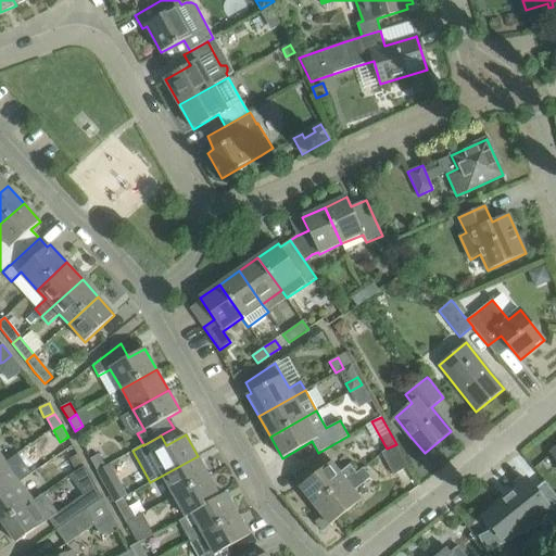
[(387,449),(381,454),(393,475),(409,467),(399,447),(396,444),(387,449)]
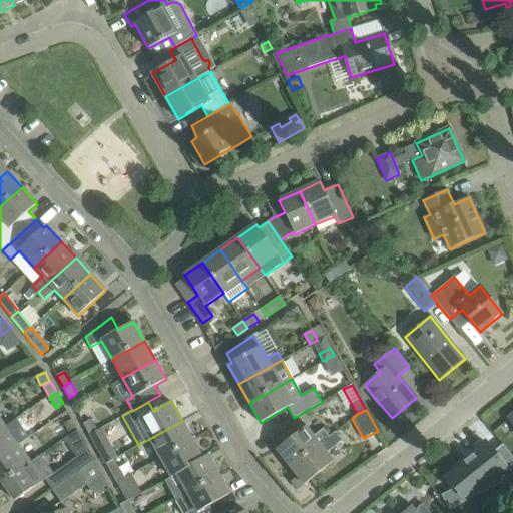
[(64,424),(70,435),(78,430),(72,419),(64,424)]
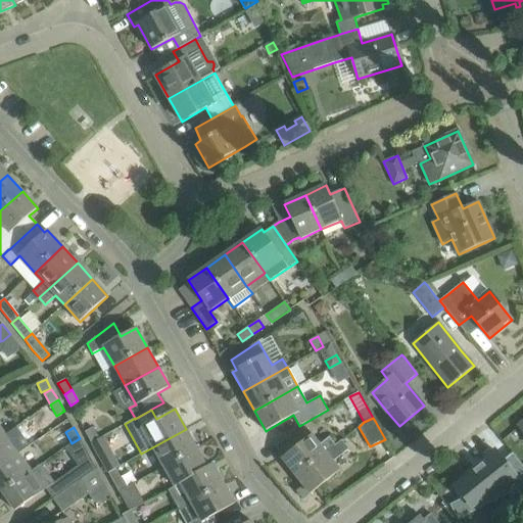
[(85,432),(91,443),(99,438),(93,427),(85,432)]
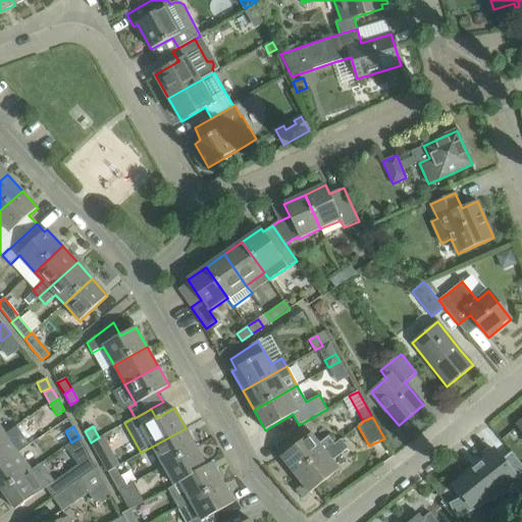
[(296,475),(334,445),(328,436),(319,444),(306,427),(290,439),(288,437),(276,444),(284,455),(281,458),(296,475)]
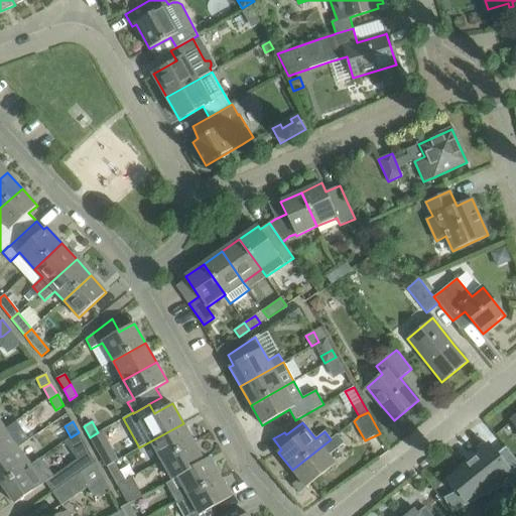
[(150,441),(161,461),(195,442),(183,423),(150,441)]
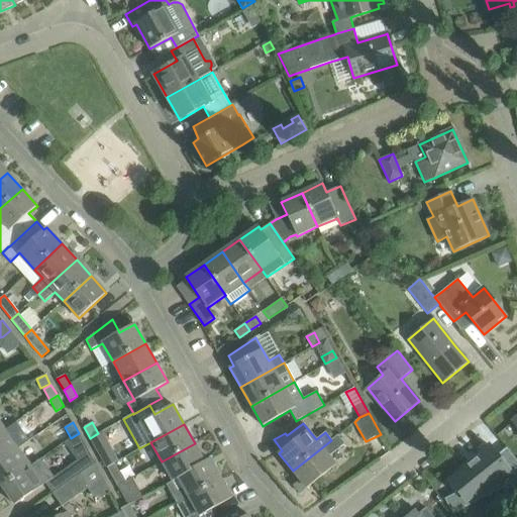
[(0,434),(0,460),(18,448),(6,430),(0,434)]
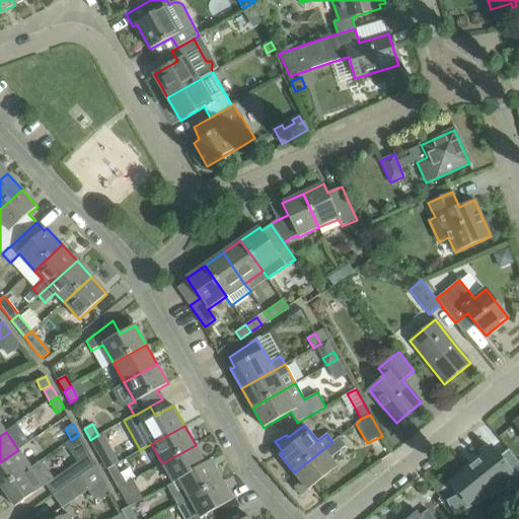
[(79,435),(71,440),(77,451),(85,446),(79,435)]
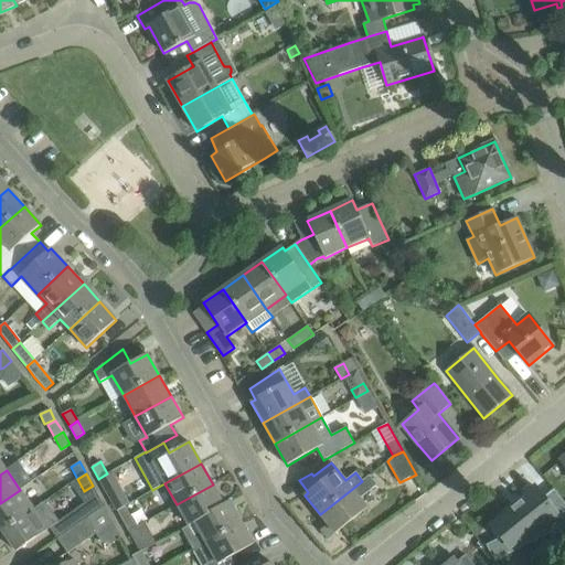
[(107,473),(98,479),(116,511),(125,505),(107,473)]
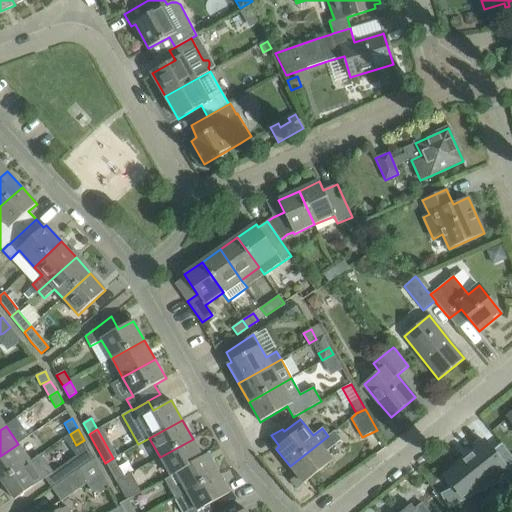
[(328,436),(290,466),(297,475),(291,480),(297,489),(333,461),(326,452),(342,440),(335,431),(328,436)]
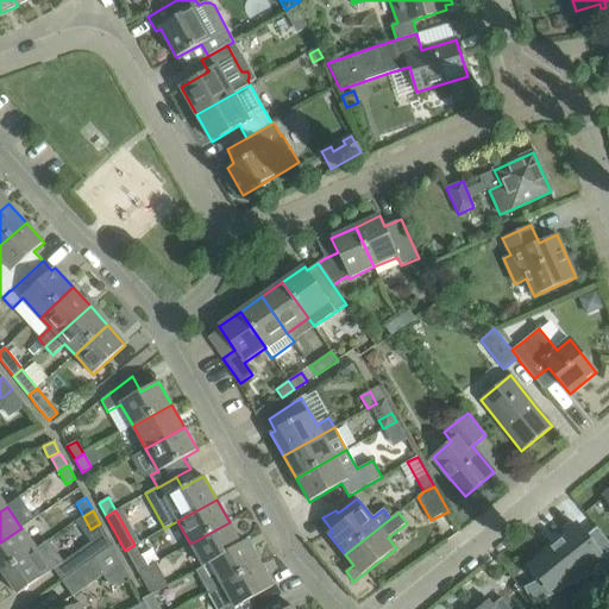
[(203,567),(209,564),(209,563),(242,545),(242,544),(230,522),(190,544),(203,567)]
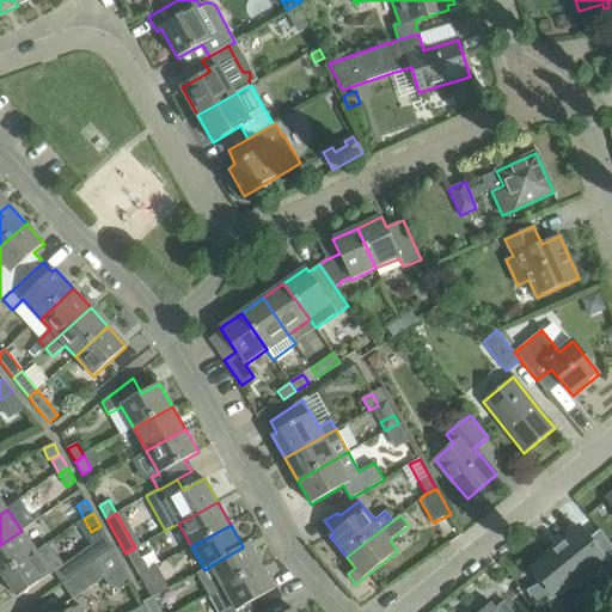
[(554,551),(533,569),(544,582),(545,585),(557,577),(563,588),(600,569),(604,574),(611,583),(611,545),(600,531),(588,539),(580,528),(563,540),(564,542),(554,551)]
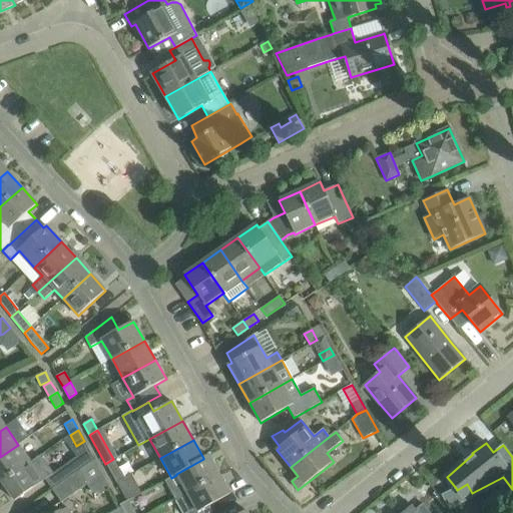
[(0,457),(0,479),(2,483),(31,462),(18,445),(0,457)]
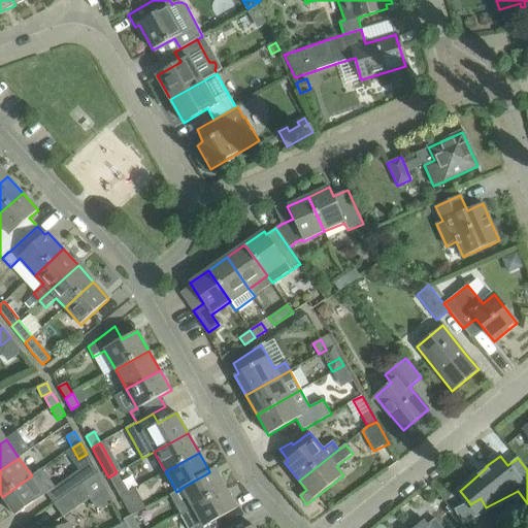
[(78,470),(62,483),(68,493),(86,481),(97,472),(90,460),(77,468),(78,470)]
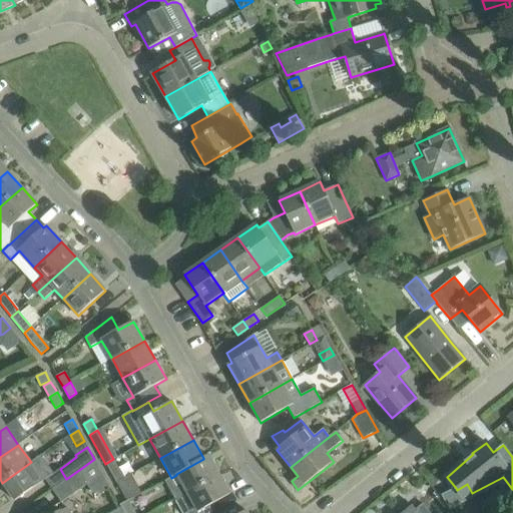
[(176,474),(176,475),(186,493),(219,475),(208,455),(203,458),(203,459),(176,474)]
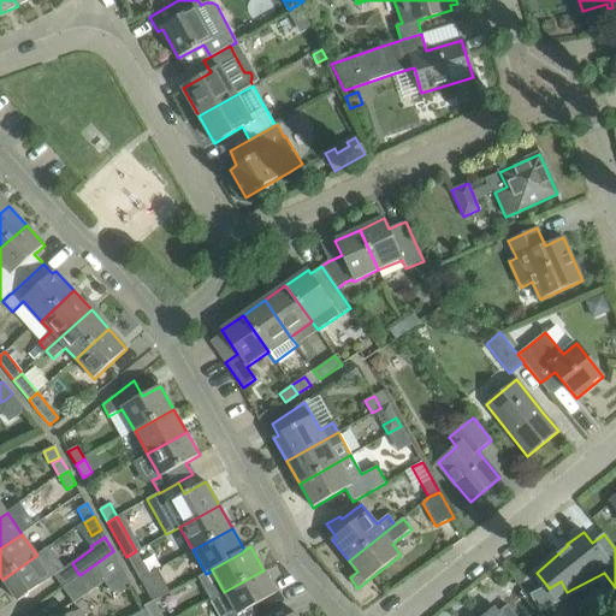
[(37,555),(3,580),(18,602),(64,569),(49,548),(39,556),(37,555)]
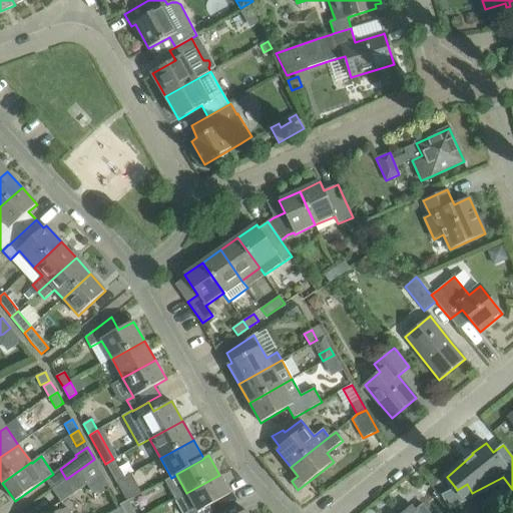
[(52,489),(61,502),(86,485),(92,493),(100,494),(110,488),(94,459),(83,467),(66,479),(52,489)]
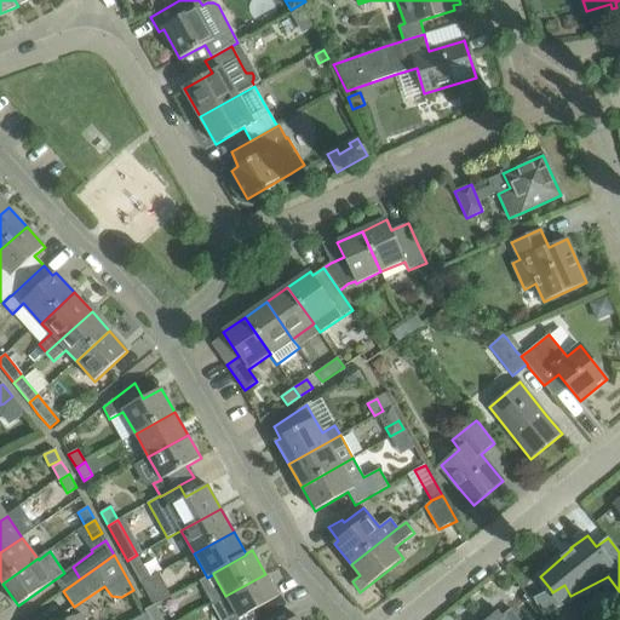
[(133,570),(141,584),(150,578),(143,566),(133,570)]
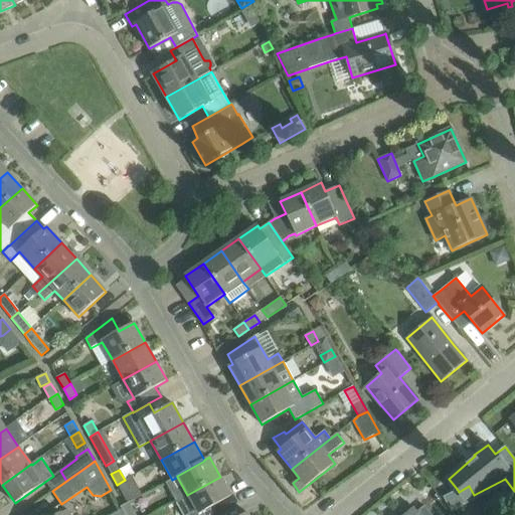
[(125,480),(117,485),(127,503),(142,495),(132,476),(125,480)]
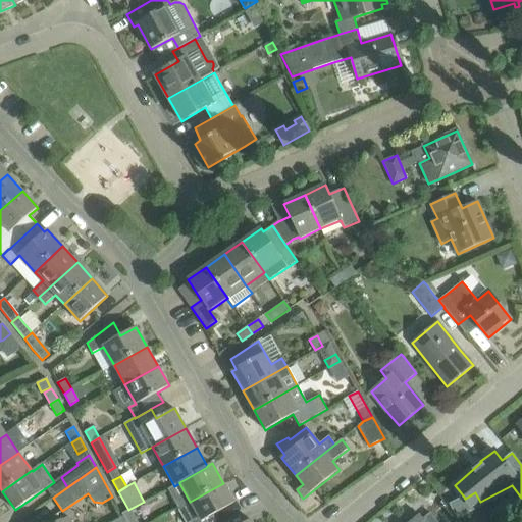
[(223,483),(190,502),(178,508),(186,521),(200,521),(201,521),(216,513),(235,503),(223,483)]
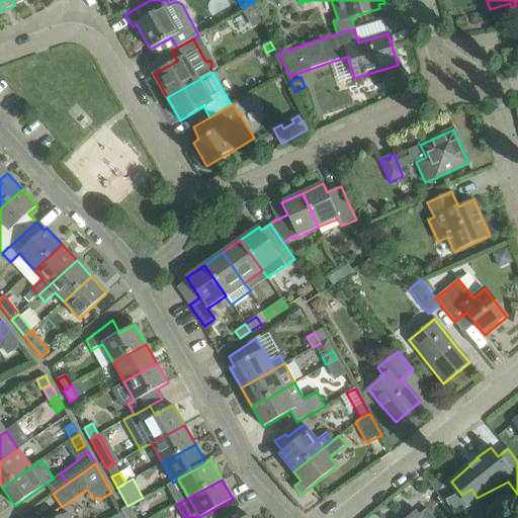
[(433,517),(425,507),(418,513),(422,517),(433,517)]
